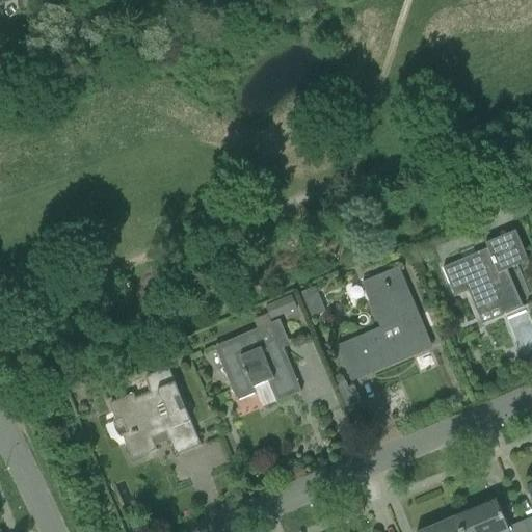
[(451,264),(443,267),(453,293),(461,290),(467,288),(470,297),(478,317),(479,316),(477,311),(498,302),(500,308),(503,316),(523,308),(514,289),(512,282),(506,284),(502,273),(507,270),(529,262),(516,231),(485,243),(487,249),(451,264)]
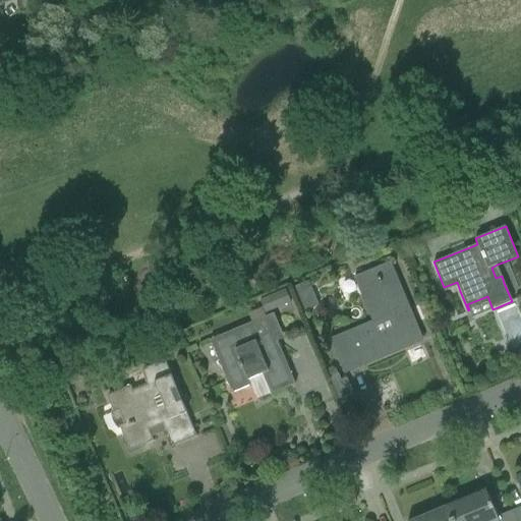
[(332,340),(337,352),(345,370),(420,339),(390,265),(356,278),(374,322),(332,340)]
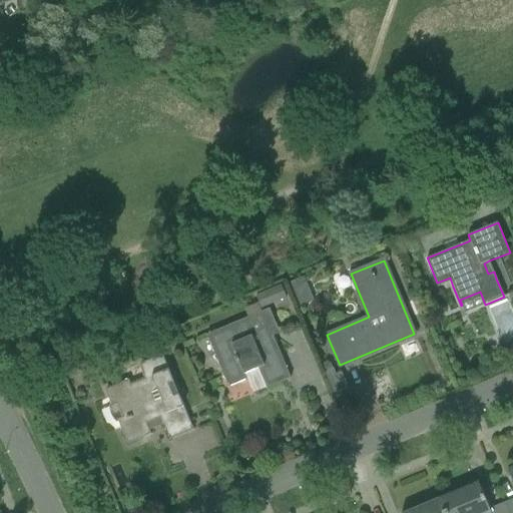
[(304,277),(289,283),(293,293),(308,287),(304,277)]
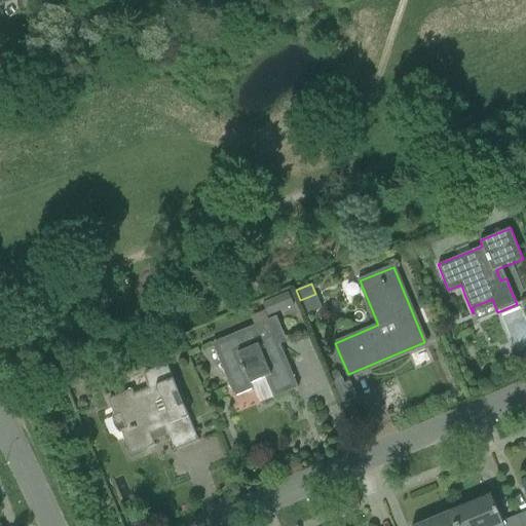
[(288,291),(261,302),(267,315),(293,304),(288,291)]
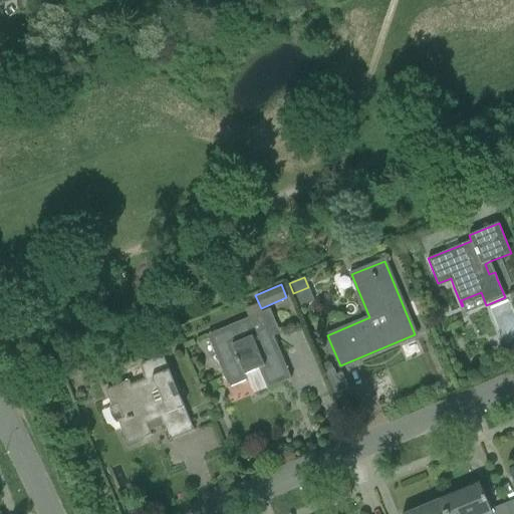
[(206,334),(216,358),(228,387),(246,379),(244,374),(258,368),(266,388),(290,377),(269,328),(276,325),(269,308),(206,334)]
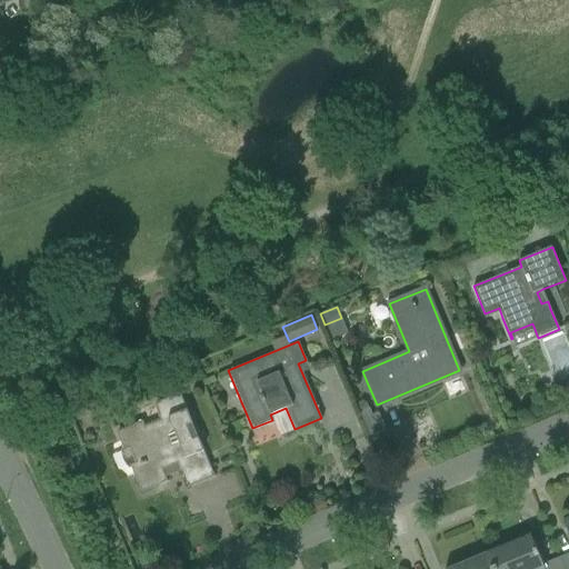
[(177,372),(176,377),(178,381),(181,383),(190,380),(191,376),(190,371),(186,369),(177,372)]
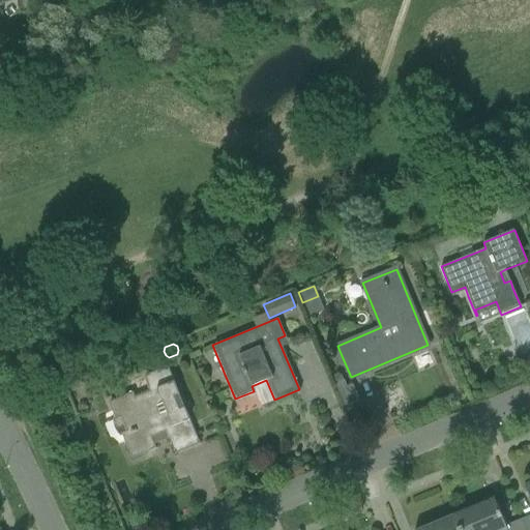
[(164,369),(164,367),(149,374),(149,375),(144,377),(148,385),(147,386),(149,391),(135,398),(133,392),(130,392),(131,393),(128,394),(128,393),(121,396),(121,398),(110,402),(112,408),(111,408),(116,420),(121,418),(127,432),(121,434),(126,446),(127,445),(133,458),(152,450),(152,449),(154,448),(154,449),(156,448),(151,437),(166,431),(176,454),(200,444),(184,407),(179,409),(174,395),(179,393),(168,366),(166,366),(167,367),(164,369)]
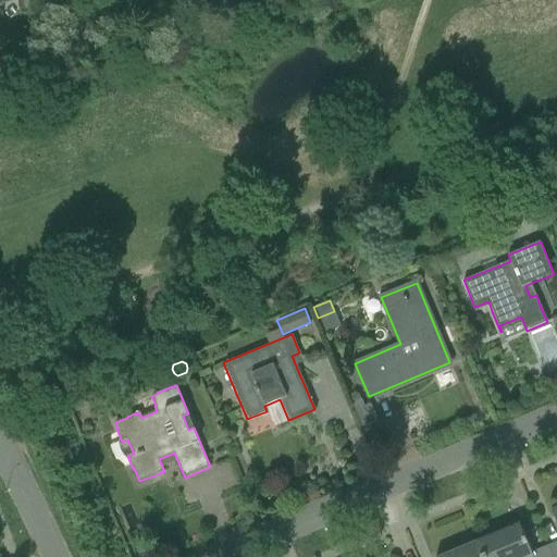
[(508,531),(479,543),(483,556),(552,556),(548,546),(532,554),(519,522),(507,528),(508,531)]
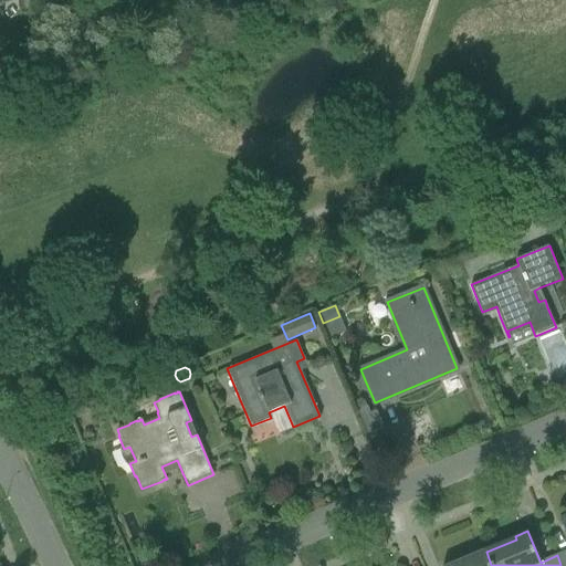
[(491,565),(486,552),(456,565),(454,562),(442,565),(491,565)]
